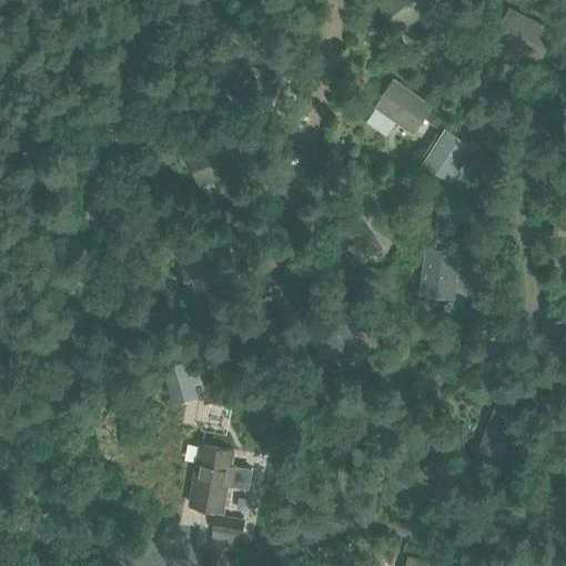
[(405,24),(436,2),(434,0),(382,0),(377,4),(388,21),(405,24)]
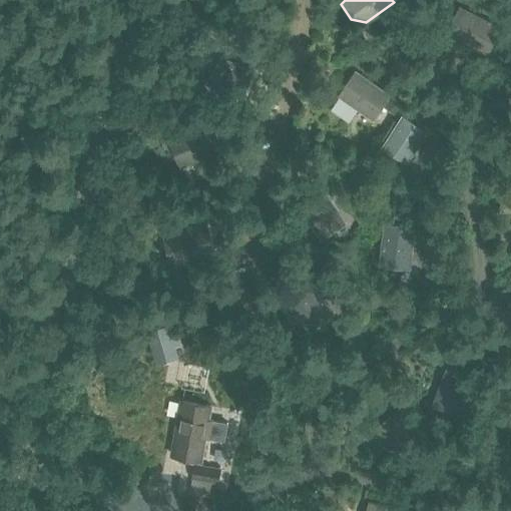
[(485,55),(498,28),(458,9),(445,35),(485,55)]
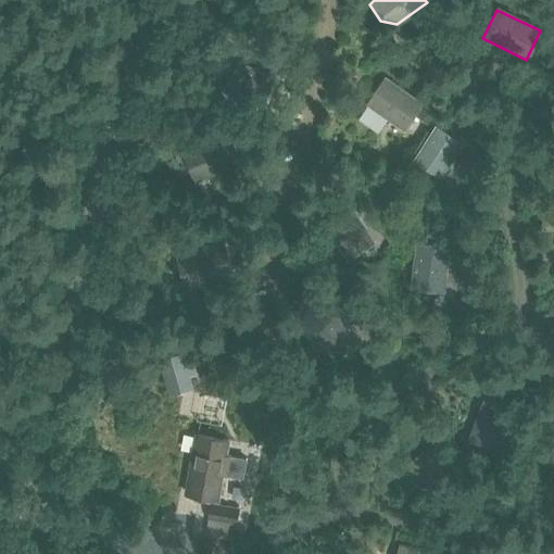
[(236,62),(222,90),(259,108),(273,79),(236,62)]
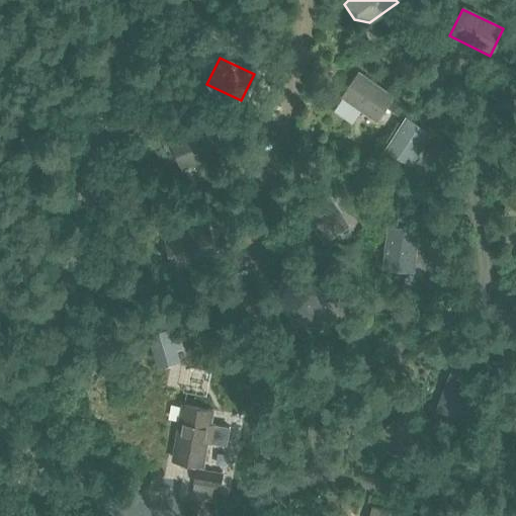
[(375,121),(393,97),(358,74),(341,98),(375,121)]
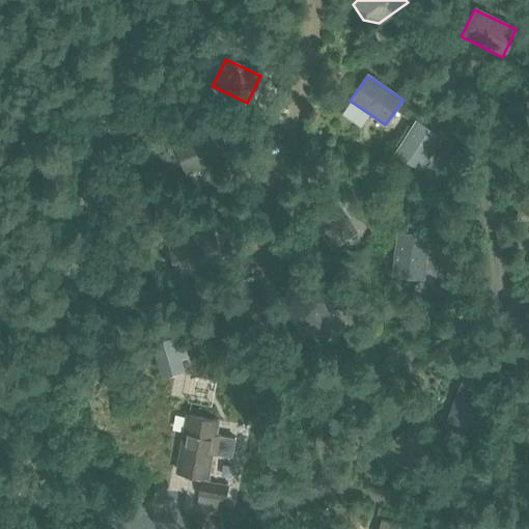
[(441,137),(414,120),(393,155),(419,171),(441,137)]
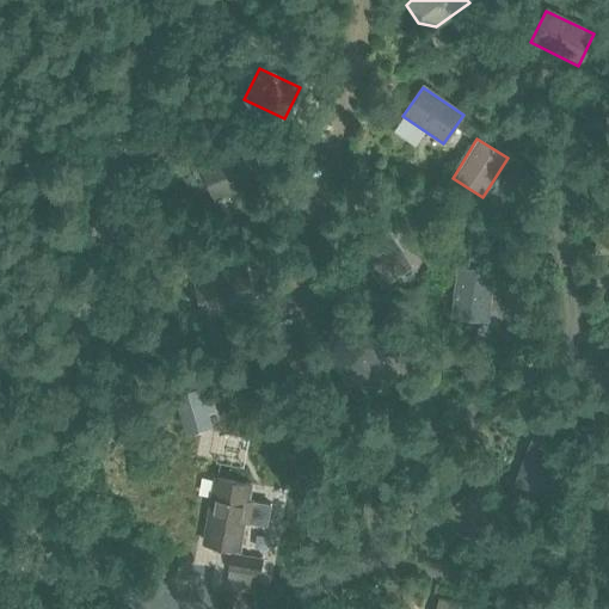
[(251,147),(198,168),(211,201),(265,178),(251,147)]
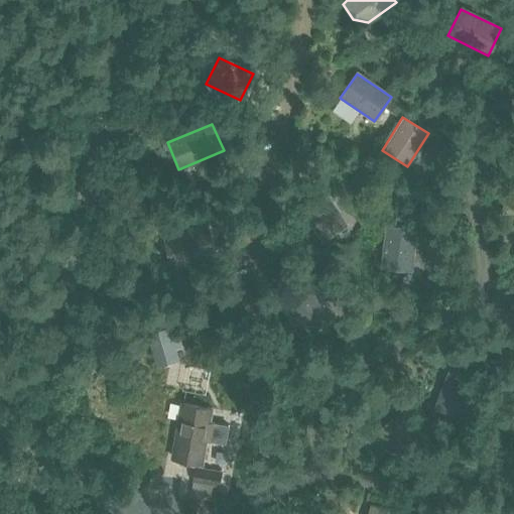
[(320,241),(346,225),(327,195),(301,210),(320,241)]
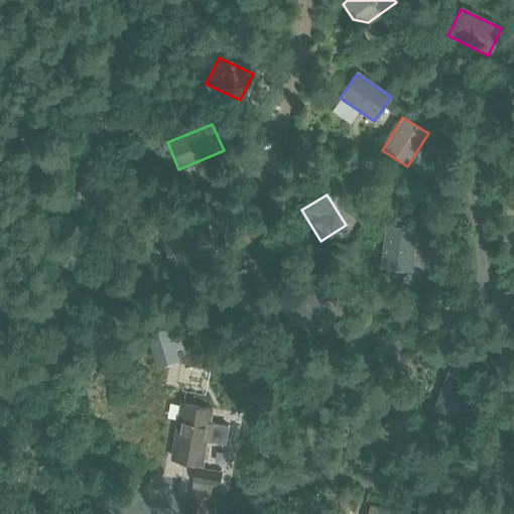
[(204,226),(161,238),(170,267),(212,254),(204,226)]
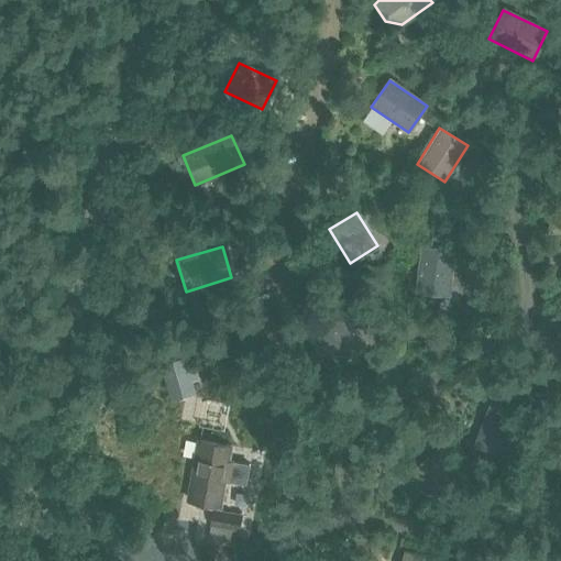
[(448,296),(453,251),(420,248),(415,292),(448,296)]
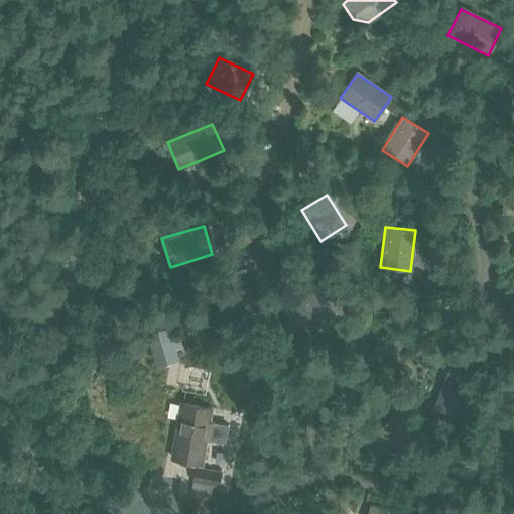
[(311,335),(334,315),(309,287),(287,306),(311,335)]
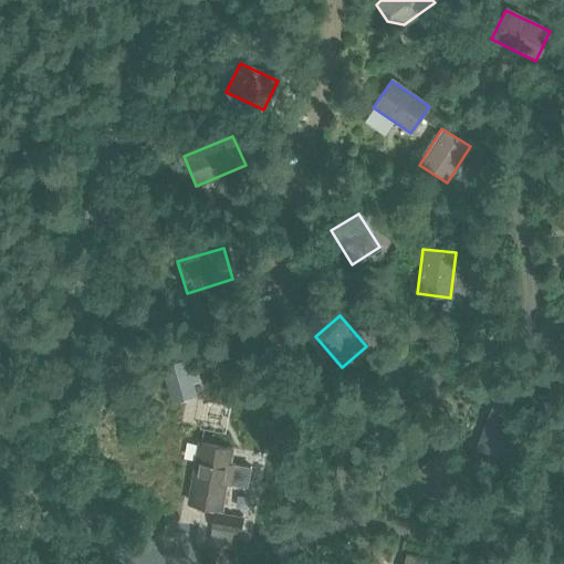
[(198,384),(190,359),(159,369),(168,400),(194,393),(191,386),(198,384)]
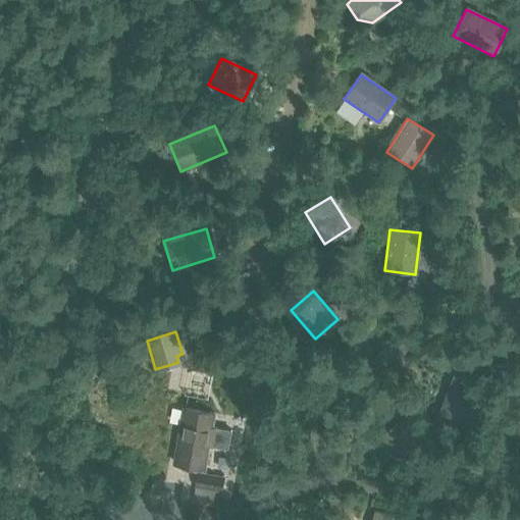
[(466,423),(481,383),(454,373),(438,413),(466,423)]
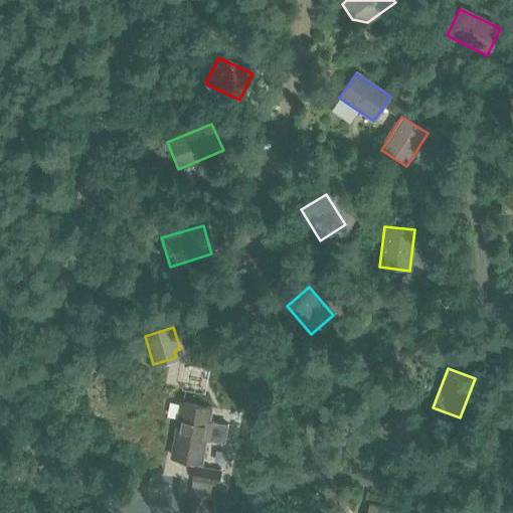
[(180,403),(171,458),(200,463),(204,441),(223,444),(226,425),(207,422),(209,408),(180,403)]
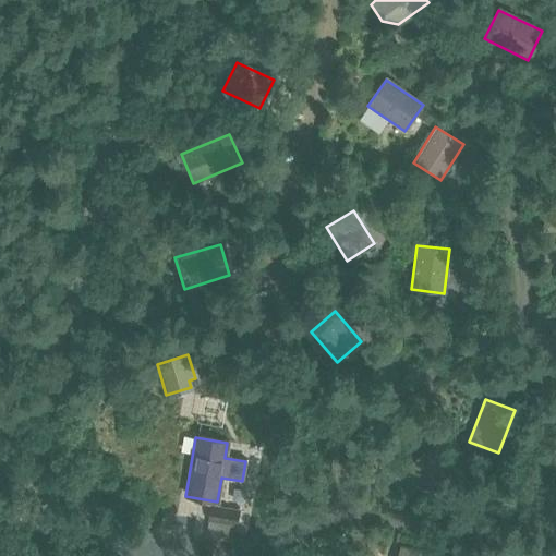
[(237,527),(239,510),(209,505),(206,521),(237,527)]
